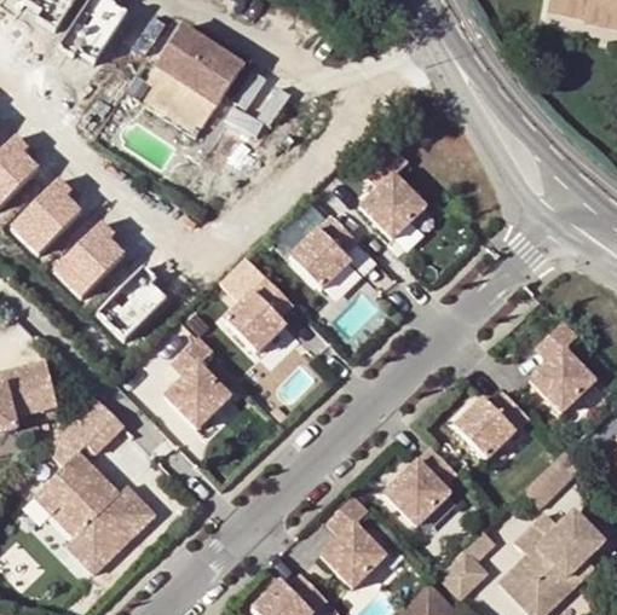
[(548,0),(546,13),(583,21),(586,13),(616,19),(616,0),(548,0)]
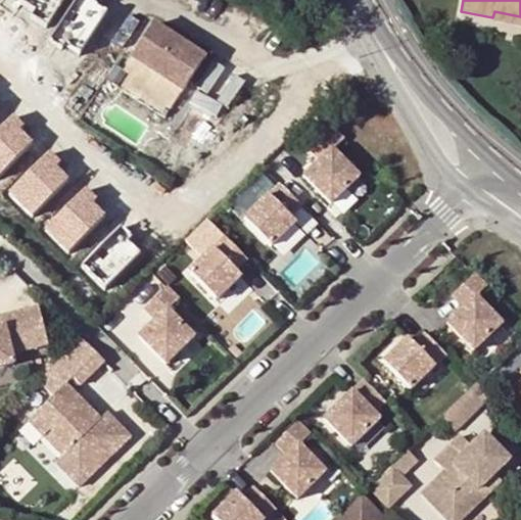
[(520,16),(494,11),(492,17),(491,21),(520,28),(520,16)]
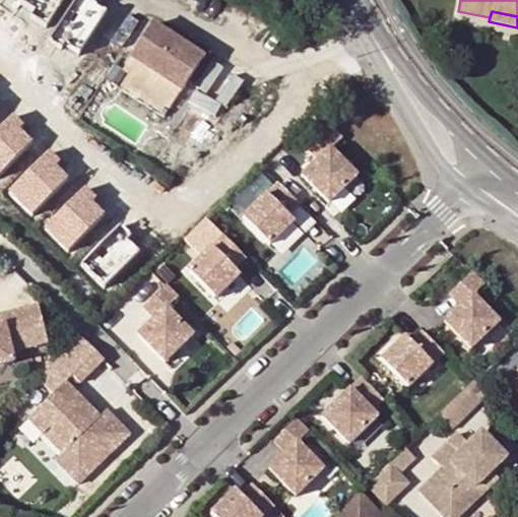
[(130,50),(181,82),(203,49),(191,41),(179,33),(151,15),(130,50)]
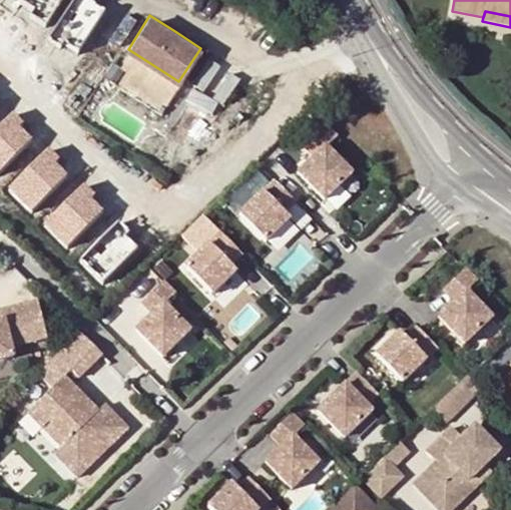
[(180,27),(176,32),(188,40),(191,34),(180,27)]
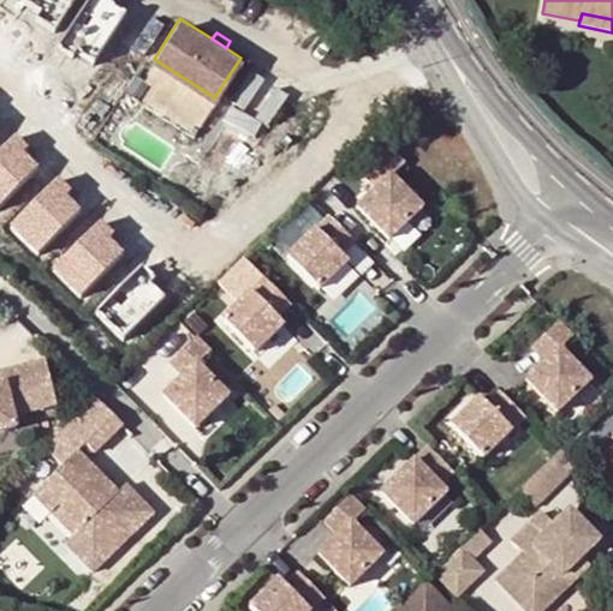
[(227,120),(201,159),(233,180),(259,142),(227,120)]
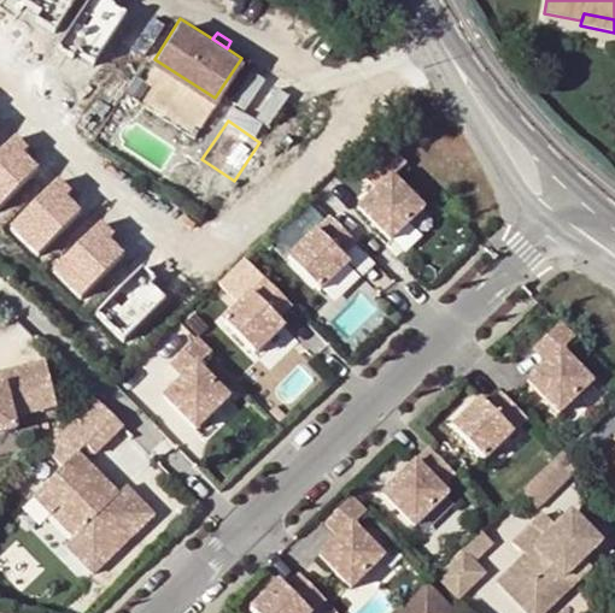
[(391,237),(417,212),(408,202),(422,188),(400,166),(361,206),(391,237)]
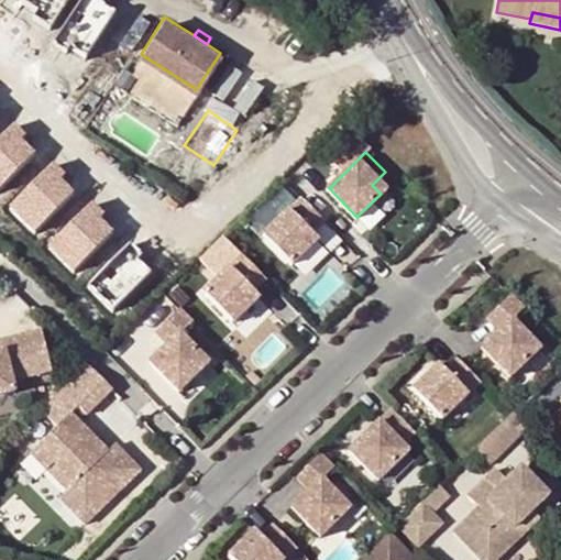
[(289,265),(315,242),(307,232),(321,219),(301,197),(261,233),(289,265)]
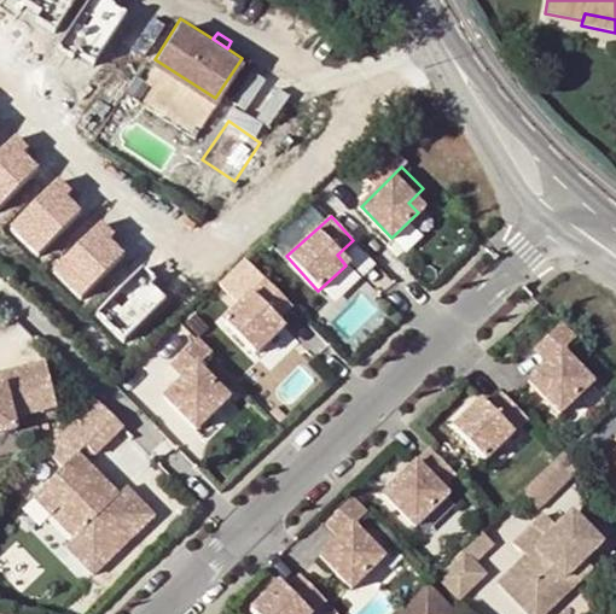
[(288,333),(273,319),(288,304),(266,281),(225,320),(260,357),(288,333)]
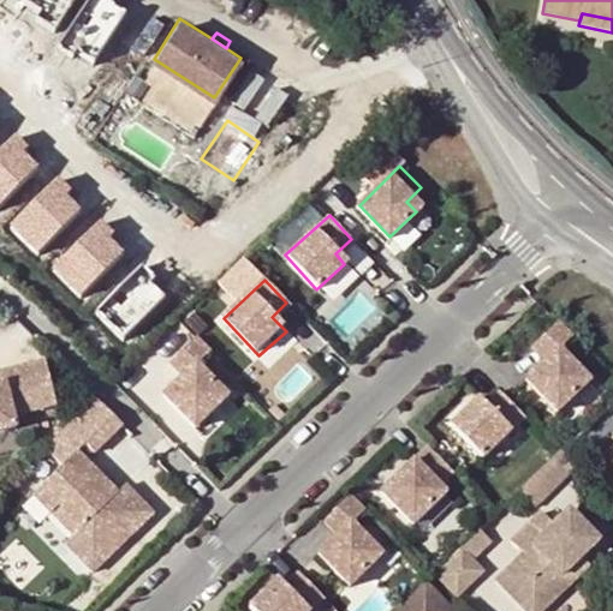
[(557,419),(597,383),(567,351),(578,341),(558,319),(534,340),(547,354),(521,378),(557,419)]
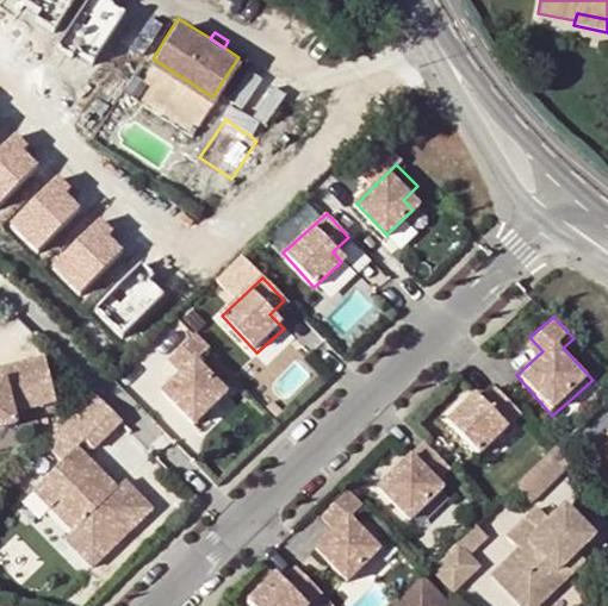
[(196,426),(228,398),(196,361),(208,350),(196,337),(152,375),(196,426)]
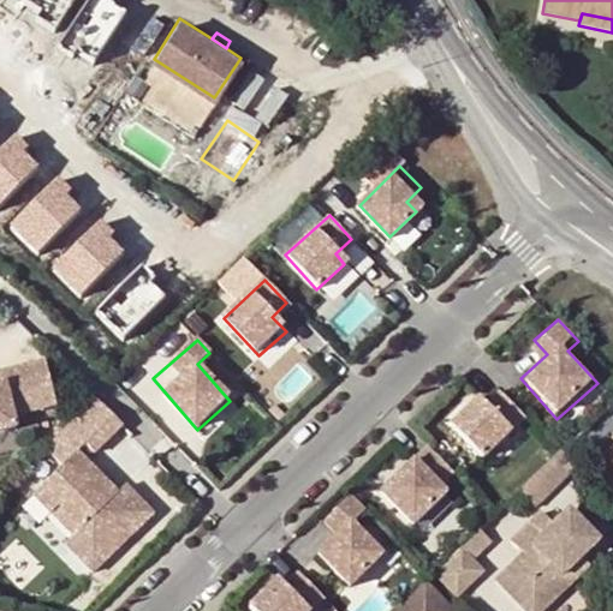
[(0,436),(16,432),(11,415),(58,405),(47,357),(0,367),(0,436)]
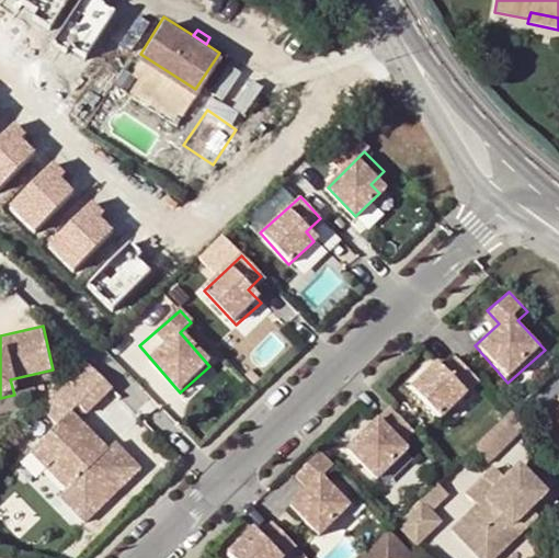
[(403,393),(440,431),(486,388),(456,357),(442,371),(435,363),(403,393)]
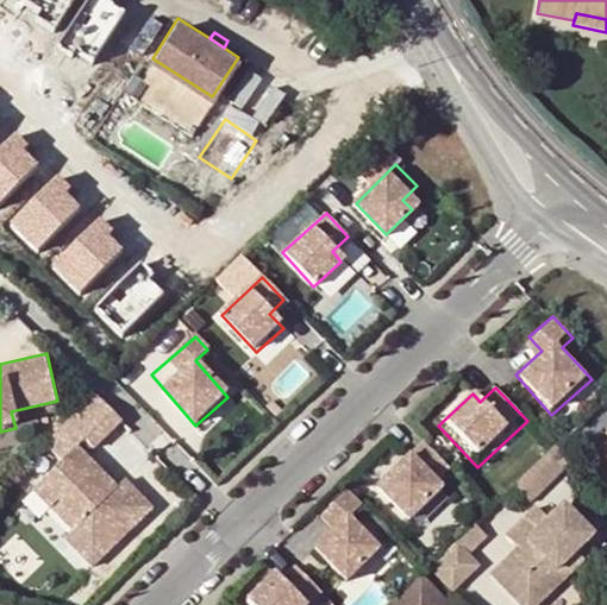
[(85,578),(161,510),(130,474),(118,485),(88,453),(121,423),(98,397),(48,441),(63,458),(35,483),(75,528),(55,546),(85,578)]
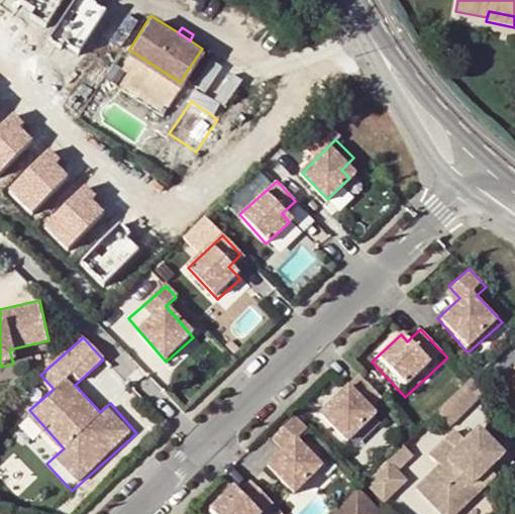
[(484,393),(469,378),(435,410),(451,425),(484,393)]
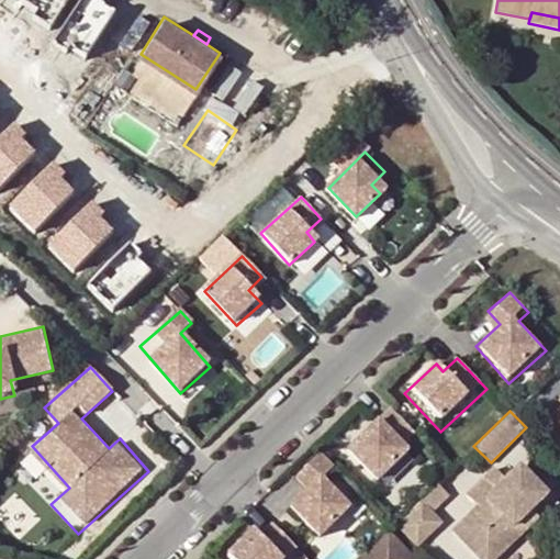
[(346,455),(376,487),(409,456),(398,444),(407,434),(389,414),(346,455)]
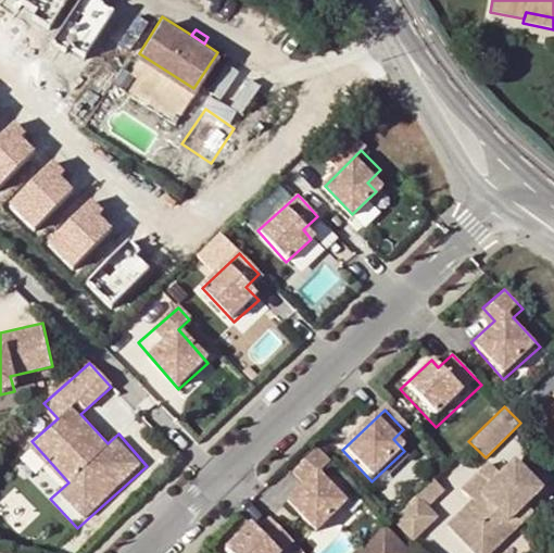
[(316,530),(345,502),(319,474),(332,462),(317,445),(293,467),(305,480),(286,499),(316,530)]
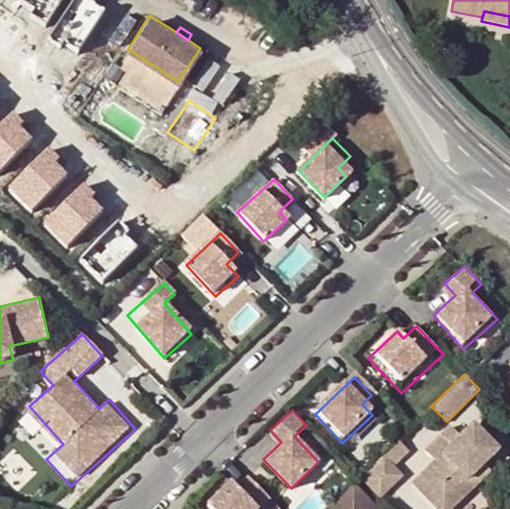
[(466,476),(481,462),(496,448),(471,422),(457,435),(432,460),(410,482),(436,508),(447,508),(473,483),(466,476)]
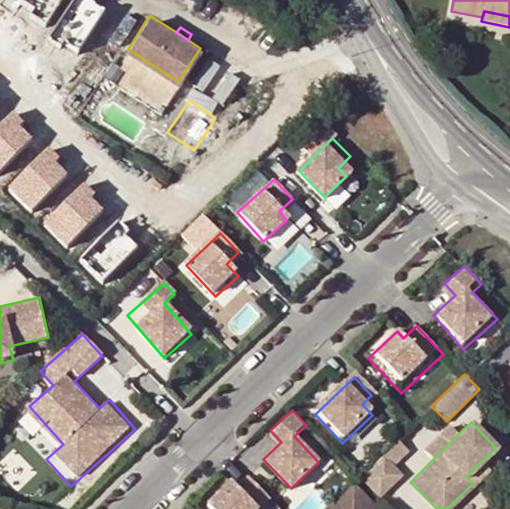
[(432,460),(457,435),(447,425),(422,450),(432,460)]
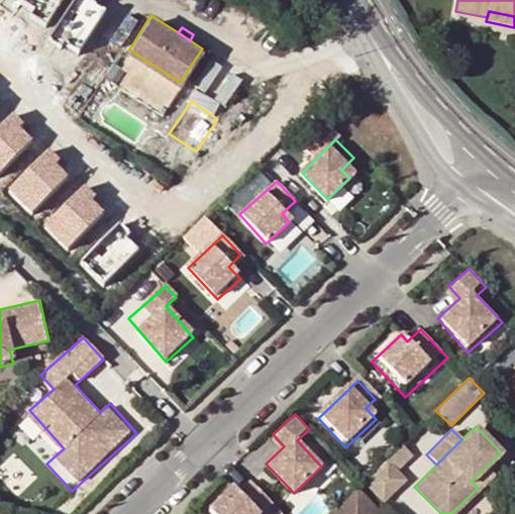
[(410,452),(401,443),(364,480),(383,499),(402,480),(393,470),(410,452)]
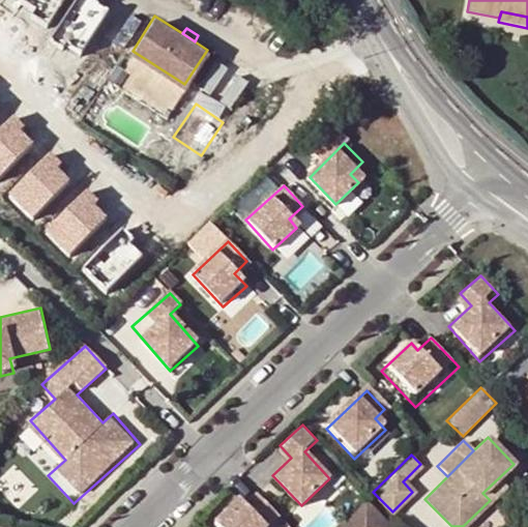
[(504,486),(498,478),(482,493),(490,500),(504,486)]
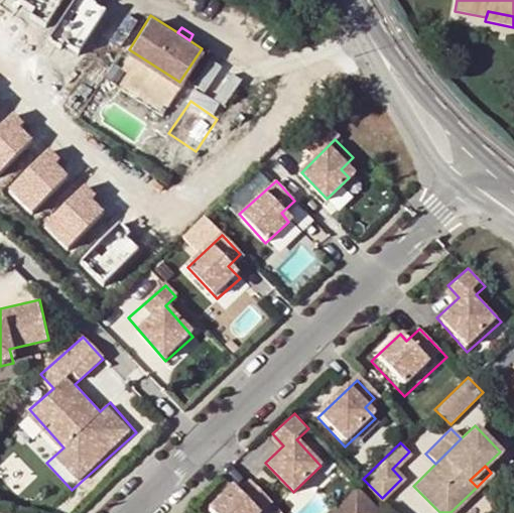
[(211,512),(266,512),(276,504),(250,478),(237,491),(227,481),(204,506),(211,512)]
